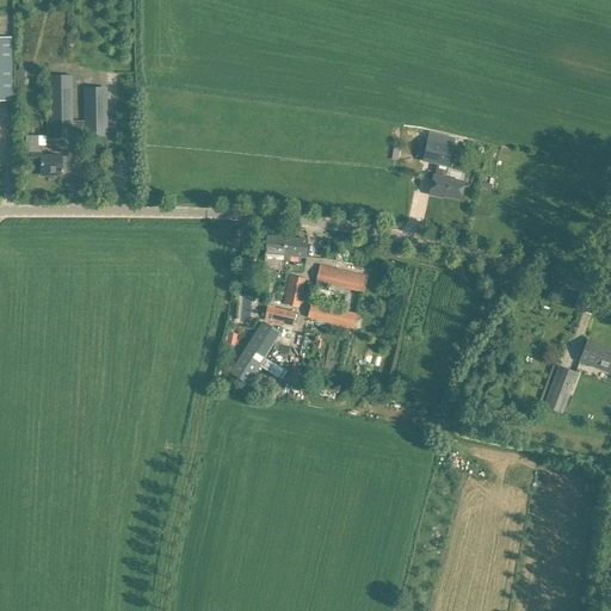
[(11,37),(0,37),(0,100),(12,100),(11,37)]
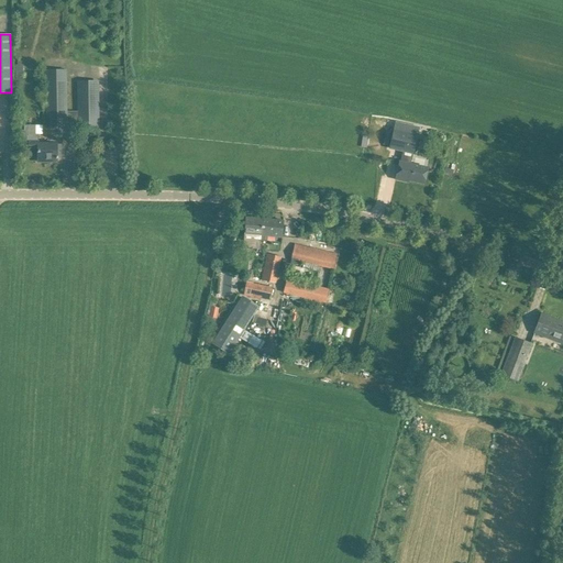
[(99,127),(99,116),(99,81),(77,81),(77,111),(67,112),(66,69),(45,69),(46,116),(46,127),(67,127),(67,123),(78,123),(78,127),(99,127)]
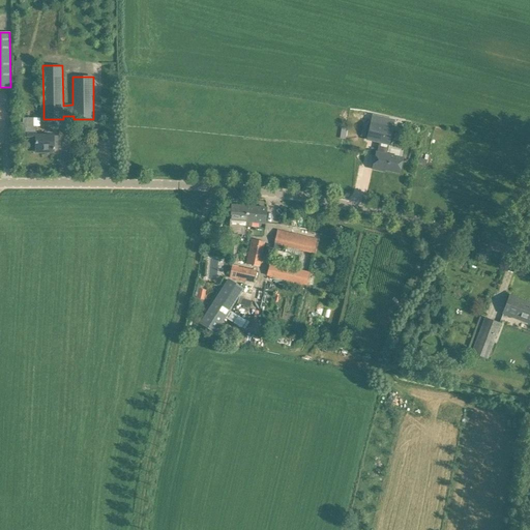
[(36,126),(33,126),(33,118),(22,118),(23,140),(27,140),(35,140),(35,149),(43,149),(43,153),(53,153),(53,149),(59,149),(59,140),(53,140),(53,136),(36,136),(36,133),(36,126)]
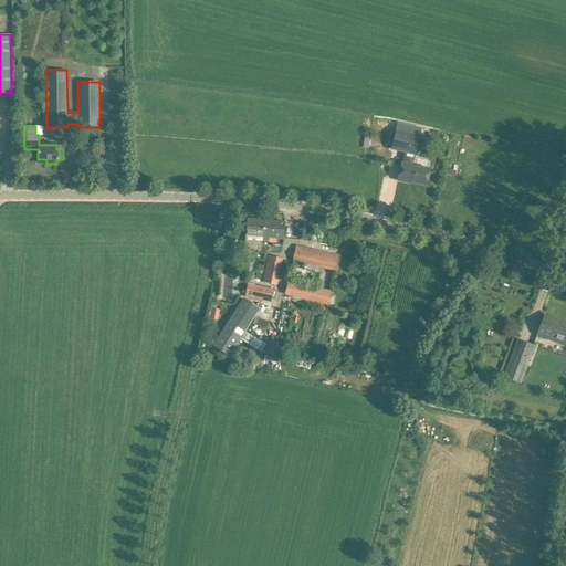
[(396,130),(391,148),(405,152),(416,155),(420,136),(396,130)]
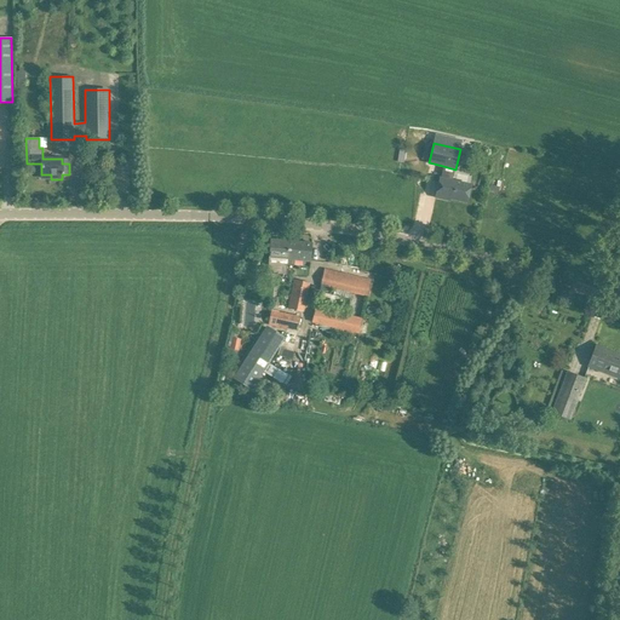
[(440,179),(436,197),(446,199),(446,197),(451,199),(466,202),(470,185),(458,183),(452,182),(454,174),(455,170),(443,166),(441,179),(440,179)]
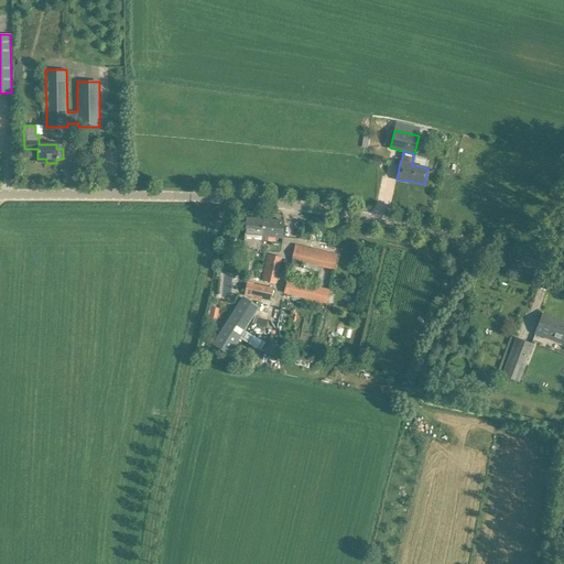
[(283,232),(284,221),(246,218),(243,239),(251,239),(251,246),(260,247),(261,240),(261,236),(282,238),(283,232)]
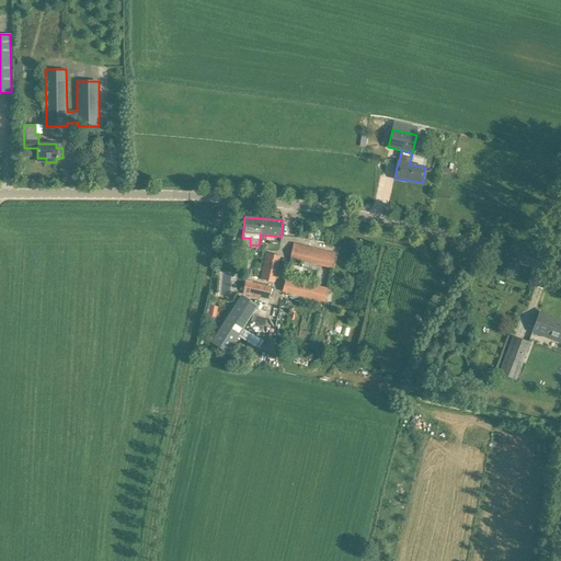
[(336,252),(294,242),(289,260),(332,270),(336,252)]
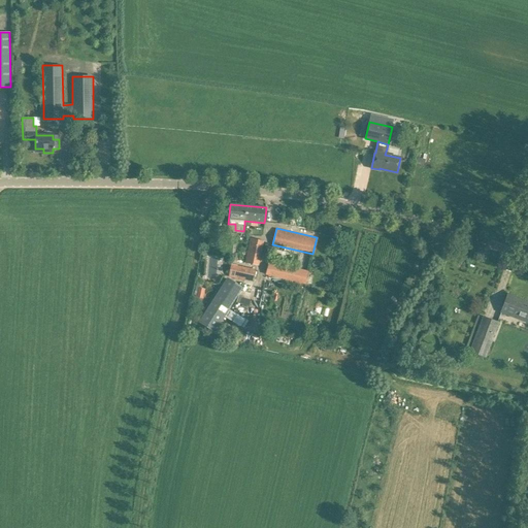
[(245,263),(256,265),(258,265),(263,240),(251,238),(245,263)]
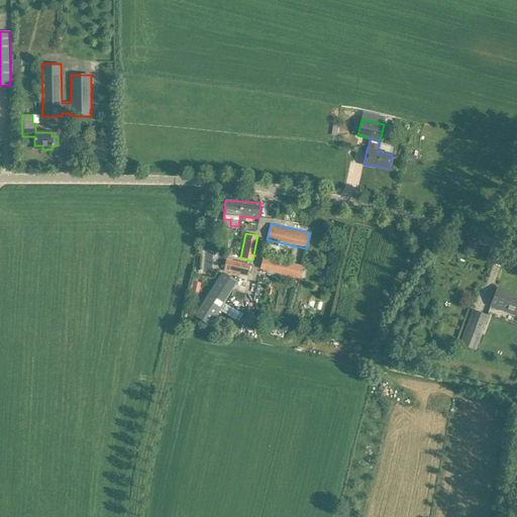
[(262,257),(260,271),(300,277),(302,265),(262,257)]
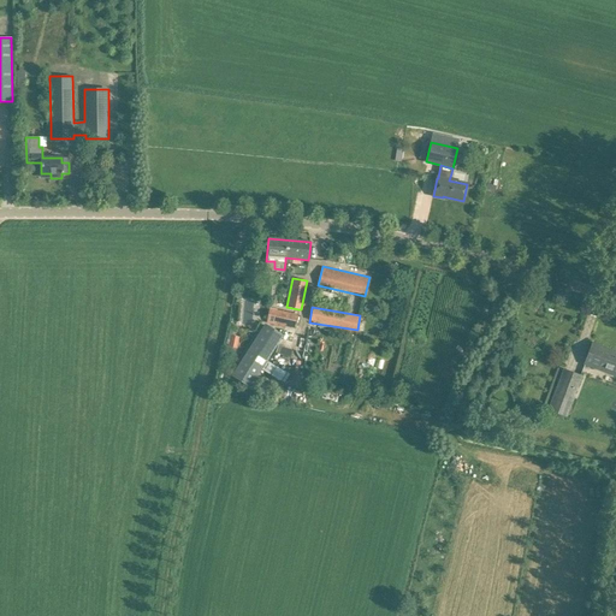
[(266,324),(295,329),(298,314),(270,309),(266,324)]
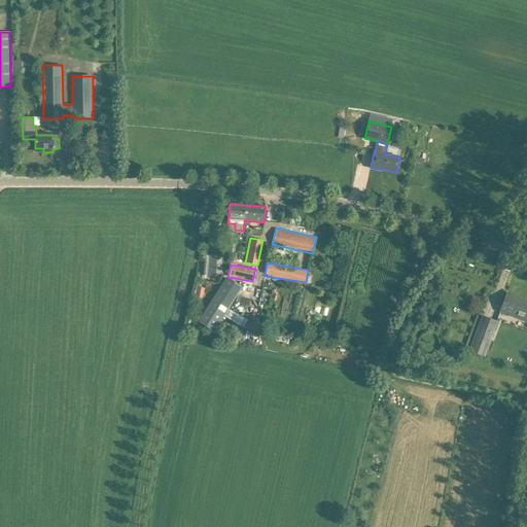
[(241,287),(236,283),(226,278),(199,321),(213,330),(241,287)]
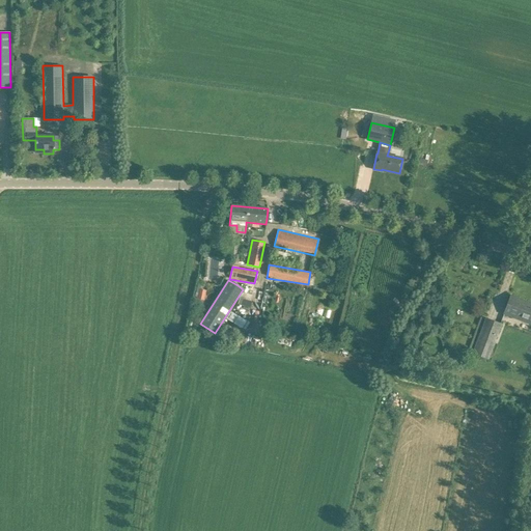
[(530,320),(530,304),(510,297),(504,313),(515,318),(516,315),(530,320)]
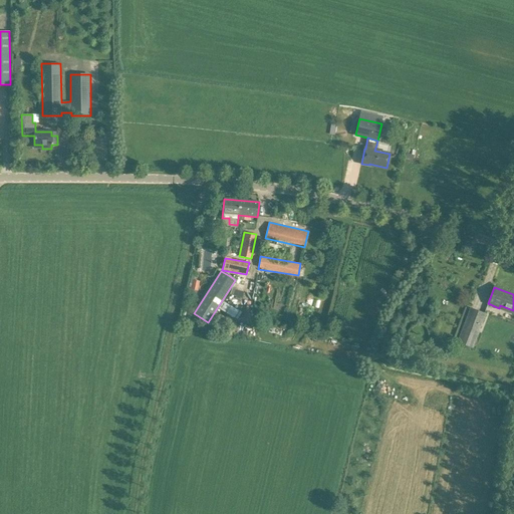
[(243,290),(231,288),(230,294),(242,297),(243,290)]
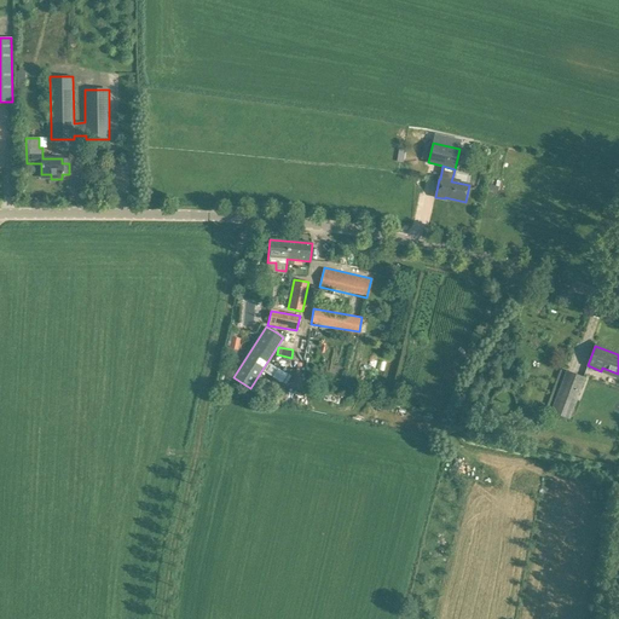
[(566,371),(551,412),(570,418),(584,379),(566,371)]
